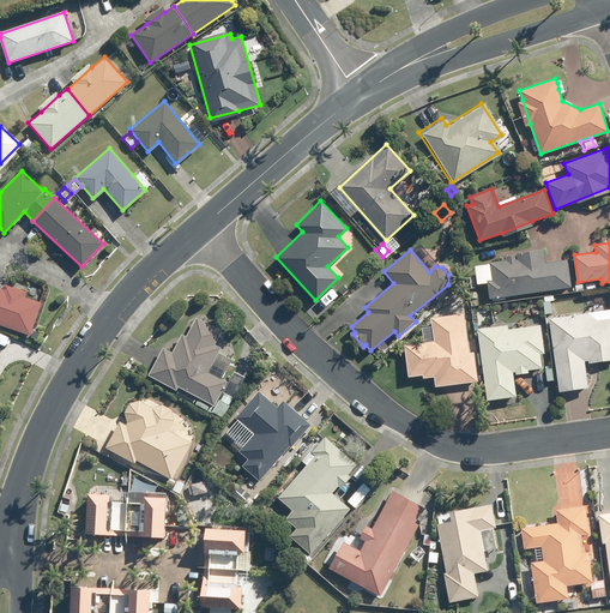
[(490,263),(493,280),(487,280),(490,299),(572,287),(568,259),(545,263),(543,250),(517,253),(518,259),(515,259),(514,254),(506,256),(507,260),(490,263)]
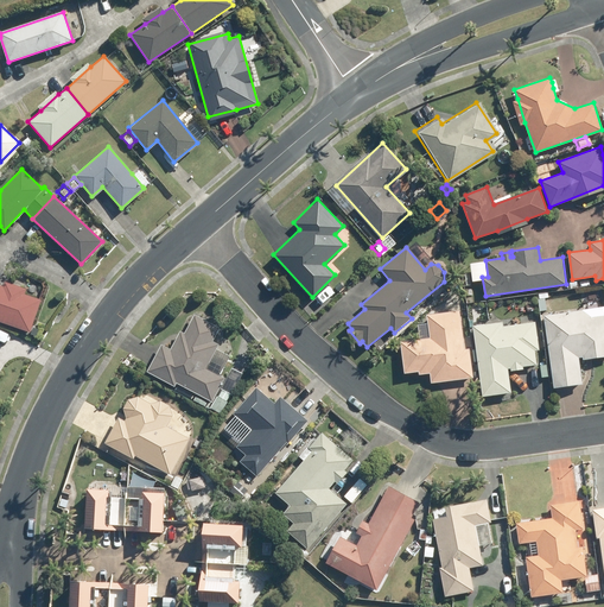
[(20,293),(23,288),(0,280),(0,321),(25,330),(37,298),(20,293)]
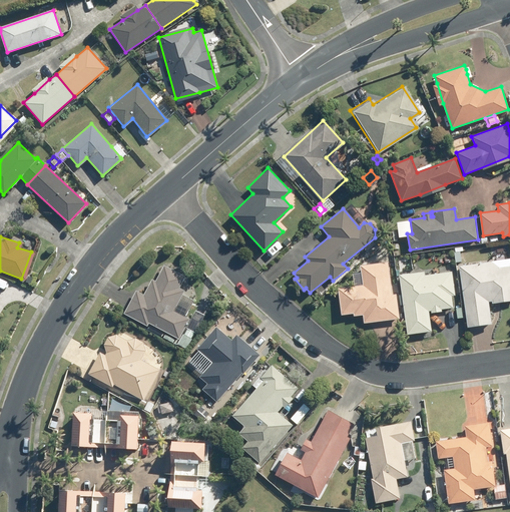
[(402,245),(390,247),(391,254),(403,252),(402,245)]
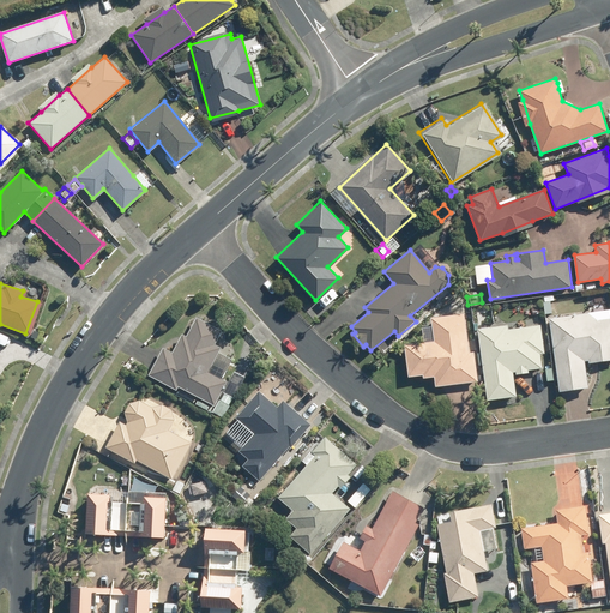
[(312,307),(306,313),(310,318),(316,312),(312,307)]
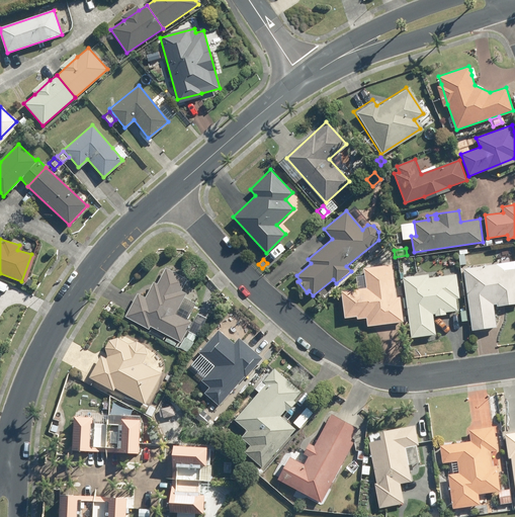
[(514,264),(514,262),(462,269),(471,331),(496,327),(494,305),(497,304),(497,307),(514,304),(514,264)]
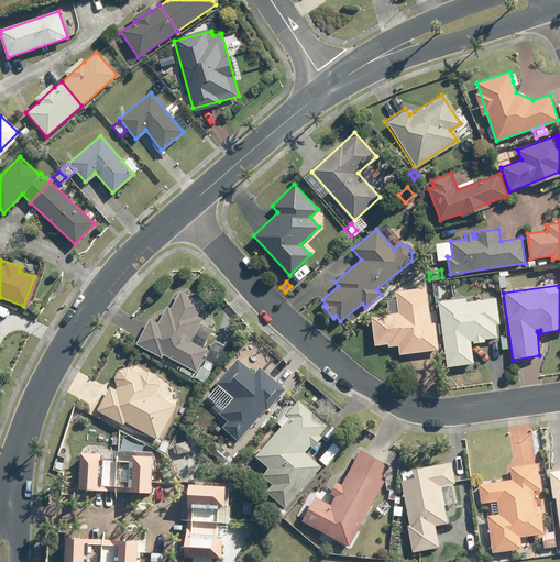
[(163,351),(196,368),(208,348),(189,338),(194,330),(207,338),(212,327),(200,320),(202,315),(196,311),(202,300),(179,287),(169,306),(166,304),(157,320),(149,316),(135,341),(161,354),(163,351)]
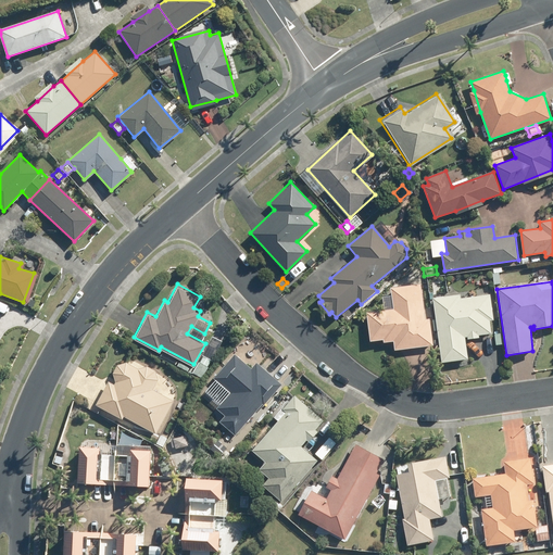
[(425,319),(419,284),(389,288),(392,308),(364,313),(368,341),(381,339),(382,343),(392,341),(393,351),(432,344),(428,318),(425,319)]
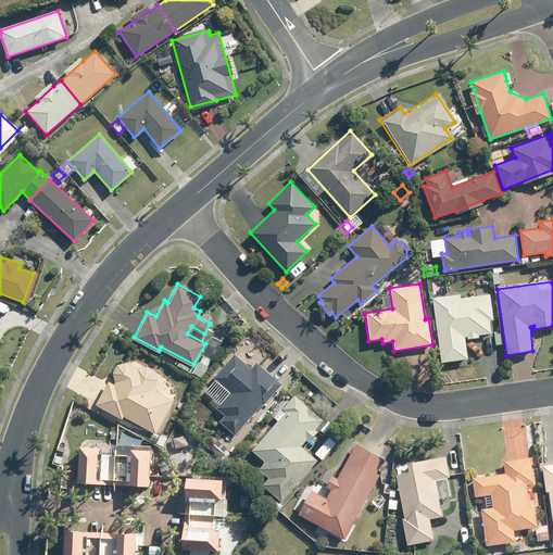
[(491,332),(490,319),(493,319),(490,293),(461,298),(460,294),(434,298),(441,362),(467,358),(465,337),(467,336),(491,332)]
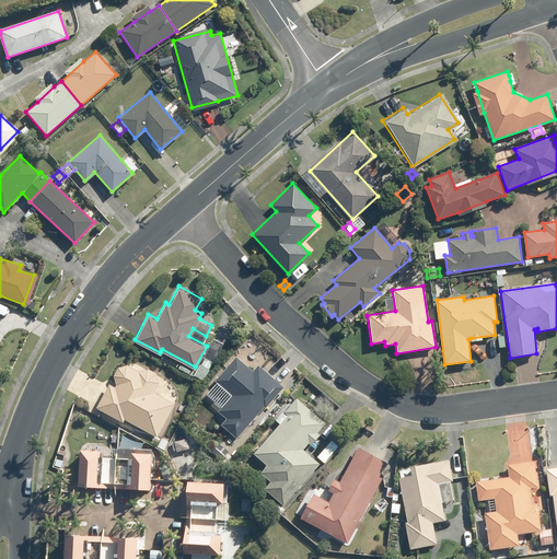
[(217,408),(224,416),(220,422),(235,435),(263,404),(264,405),(281,384),(256,362),(252,369),(234,353),(213,377),(230,393),(217,408)]
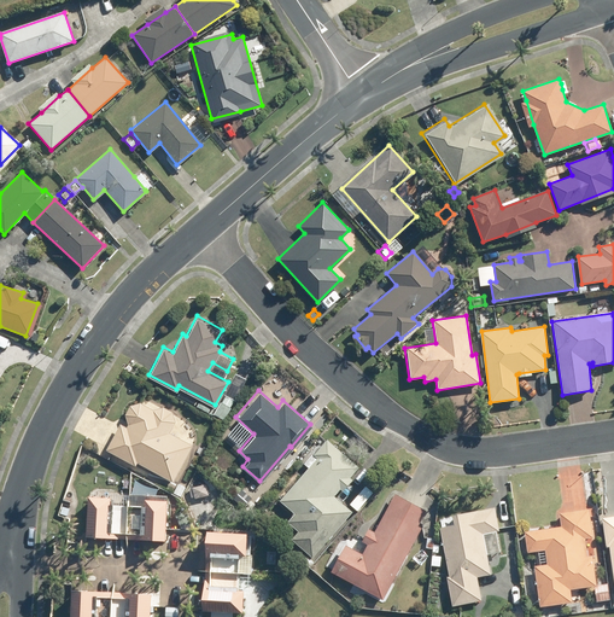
[(120,423),(106,448),(135,463),(136,460),(173,479),(192,442),(169,430),(175,419),(173,411),(162,405),(153,407),(141,401),(130,403),(126,412),(128,421),(126,425),(120,423)]
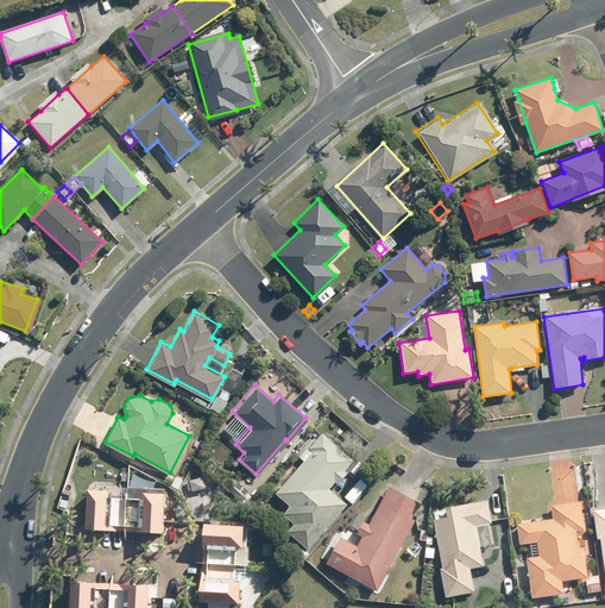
[(216,395),(209,406),(219,412),(226,401),(216,395)]
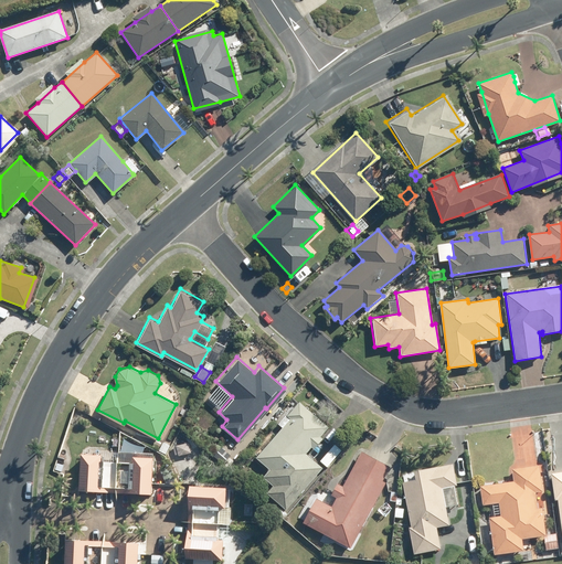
[(283,425),(256,454),(271,467),(264,472),(274,482),(267,490),(285,506),(321,466),(305,451),(325,429),(329,425),(300,398),(286,414),(289,416),(283,425)]
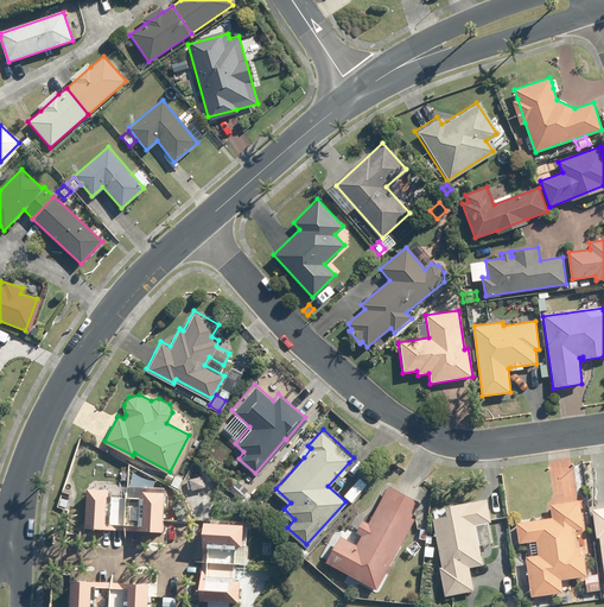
[(189,475),(191,487),(204,485),(201,473),(189,475)]
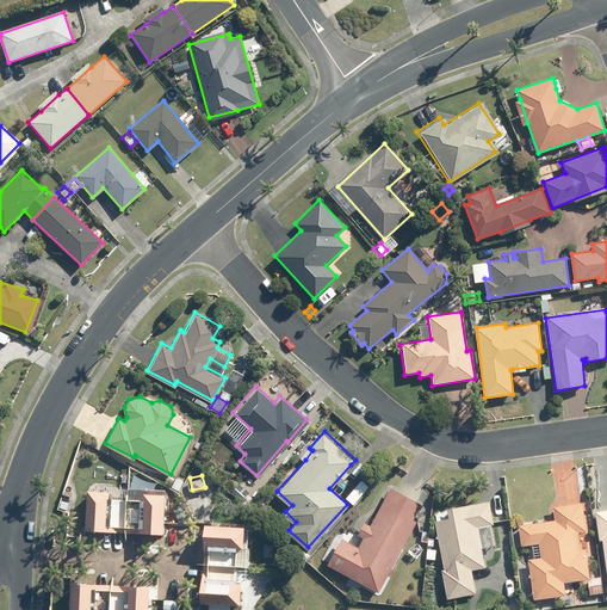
[(173,478),(168,487),(174,491),(180,481),(173,478)]
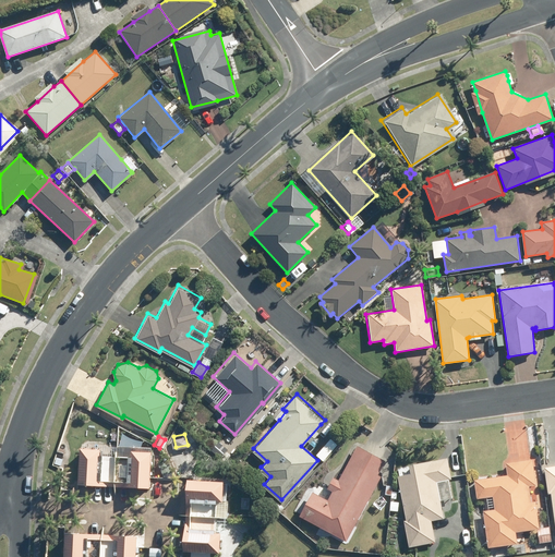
[(118,453),(117,482),(152,484),(154,445),(120,444),(119,453),(118,453)]
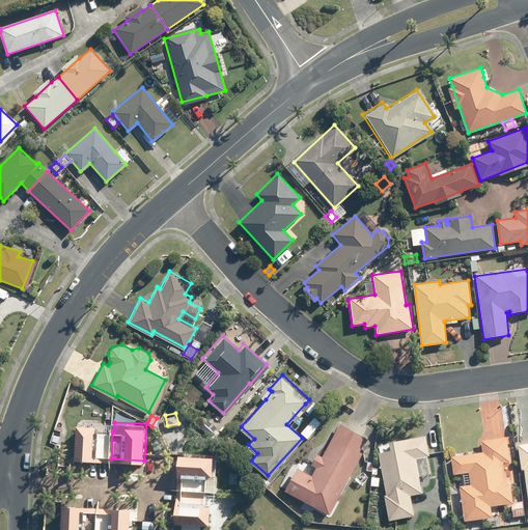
[(312,474),(298,466),(285,487),(325,510),(360,448),(366,436),(342,422),(312,474)]
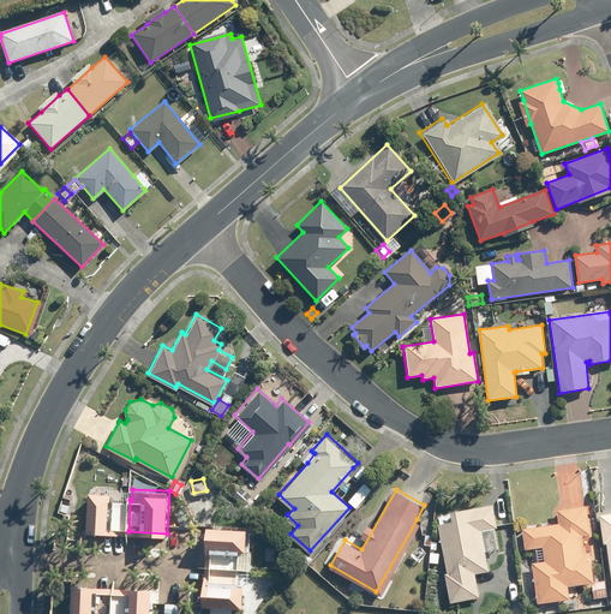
[(89,490),(88,530),(129,531),(130,500),(112,499),(112,492),(89,490)]
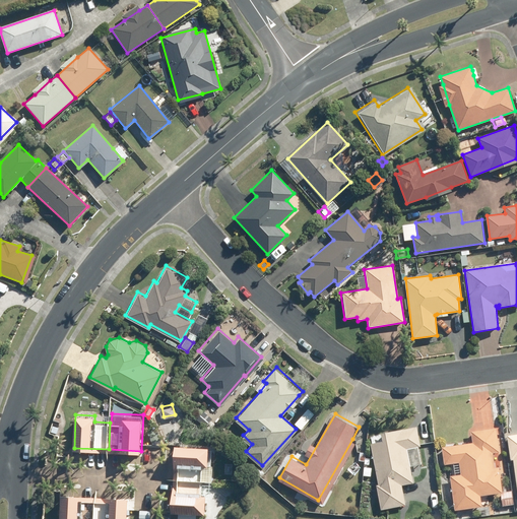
[(405,504),(401,482),(412,481),(406,446),(419,444),(416,425),(382,431),(384,440),(371,442),(377,483),(381,508),(405,504)]
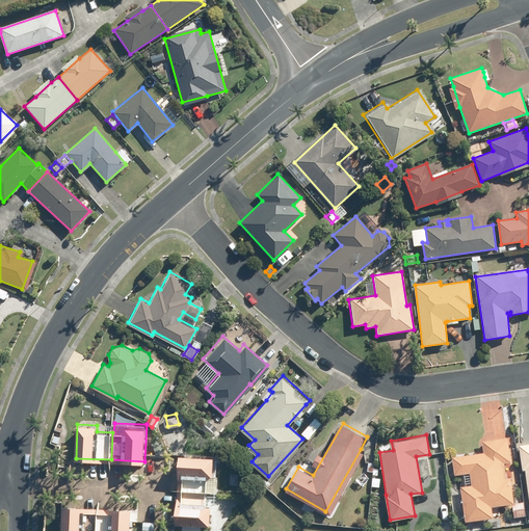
[(511,502),(513,502),(510,475),(505,475),(503,460),(510,459),(507,435),(482,439),(483,451),(451,455),(454,473),(464,472),(466,484),(460,485),(465,519),(493,515),(491,505),(511,502)]
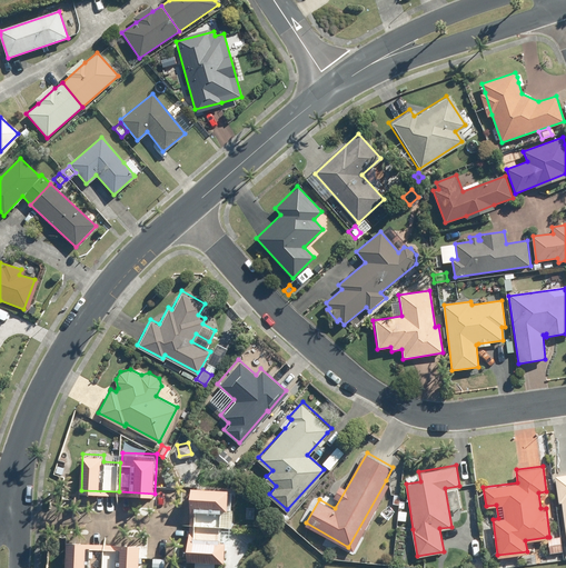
[(170,467),(165,470),(169,479),(175,477),(170,467)]
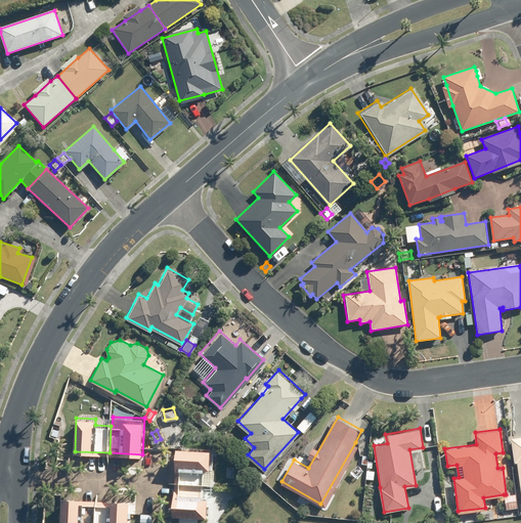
[(176,446),(174,481),(209,483),(210,451),(210,448),(176,446)]
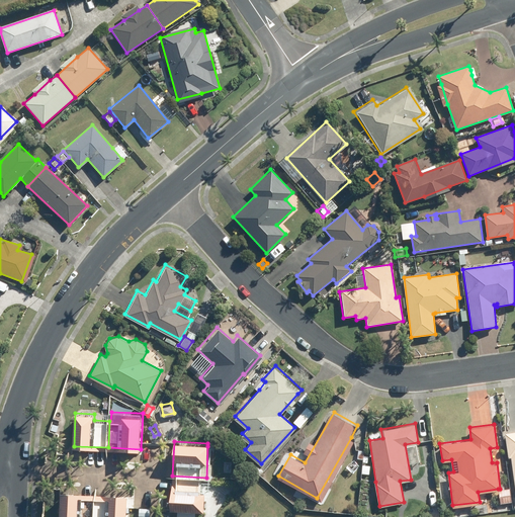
[(359,464),(358,472),(365,474),(366,465),(359,464)]
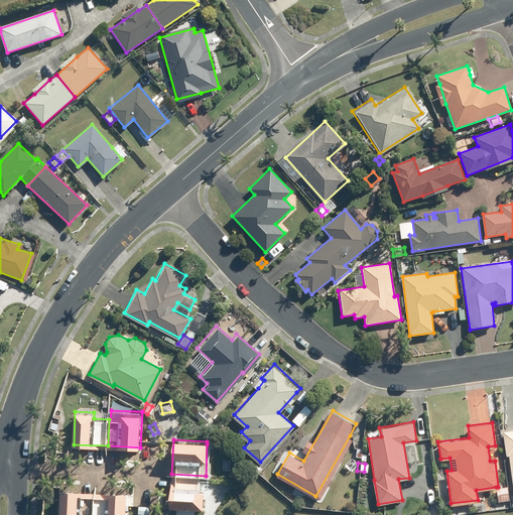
[(171,474),(169,506),(204,508),(206,476),(171,474)]
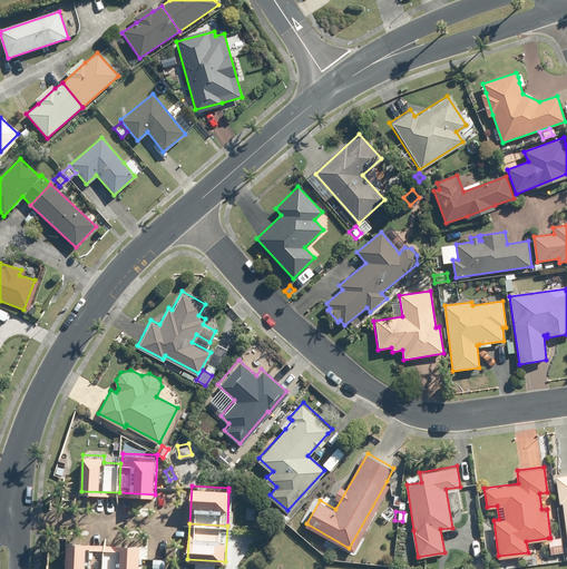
[(561,537),(549,539),(550,552),(564,550),(561,537)]
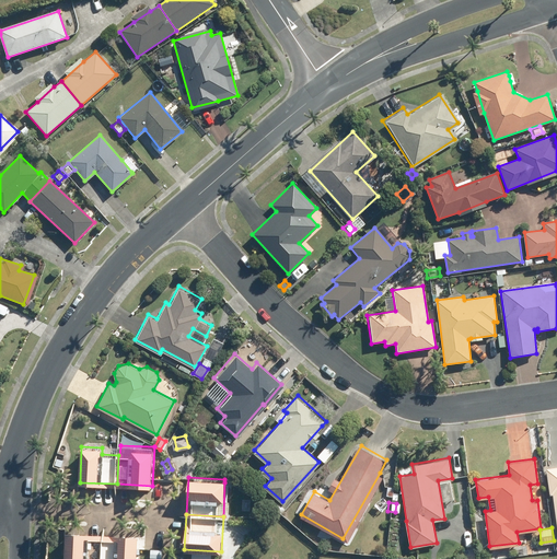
[(68,531),(66,558),(103,558),(105,533),(68,531)]
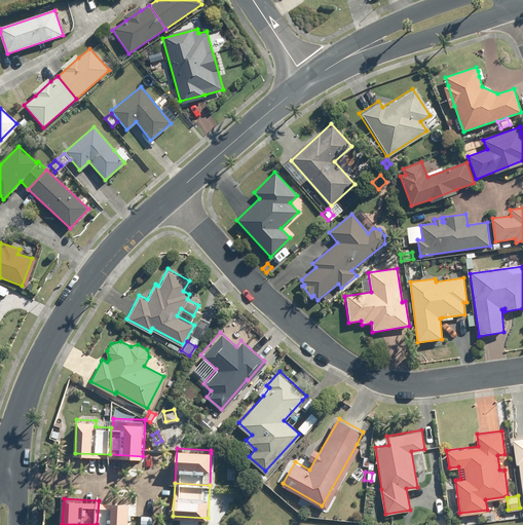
[(128,524),(131,502),(99,500),(97,524),(128,524)]
